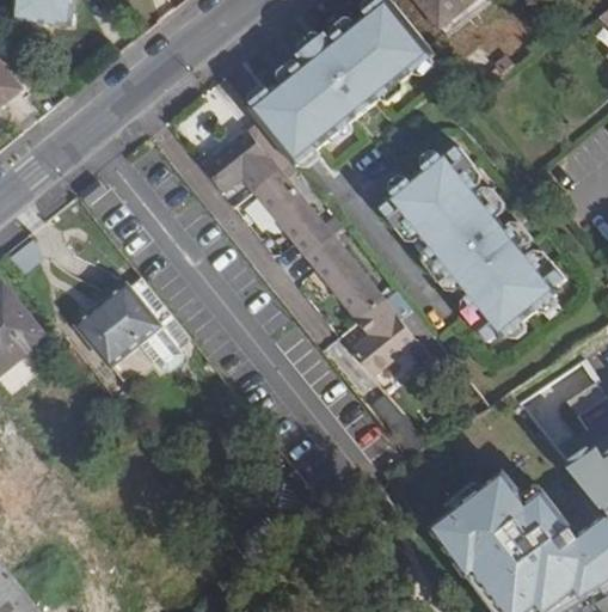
[(71,25),(73,0),(14,0),(13,19),(71,25)]
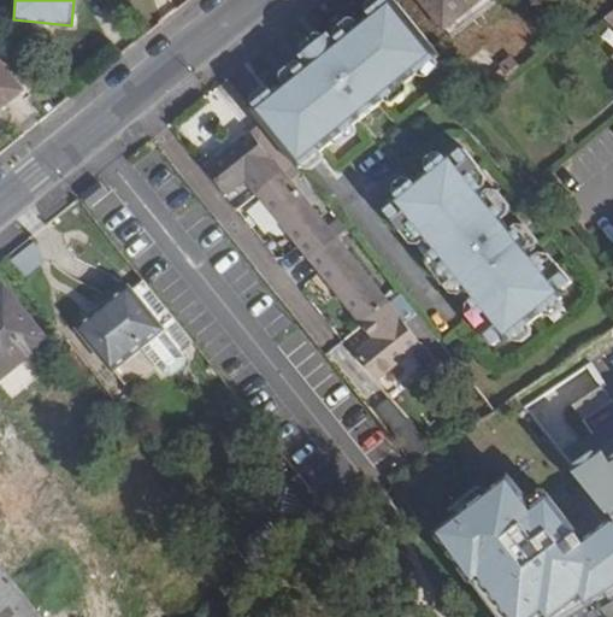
[(387,0),(369,15),(416,74),(436,57),(389,0),(387,0)]
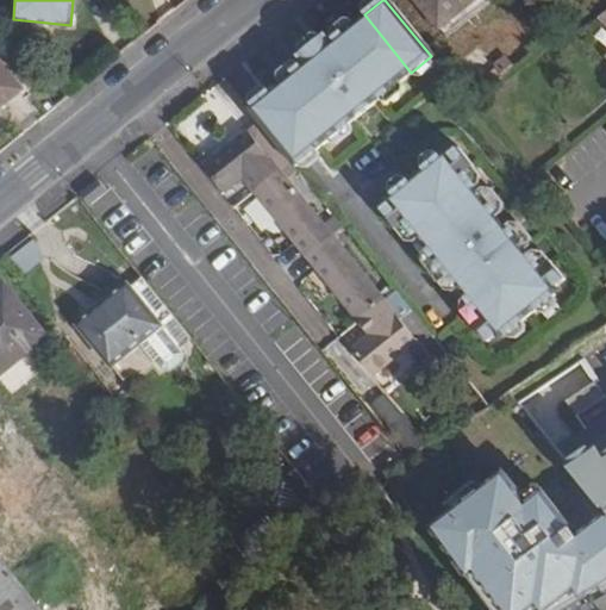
[(469,0),(417,0),(438,26),(469,0)]
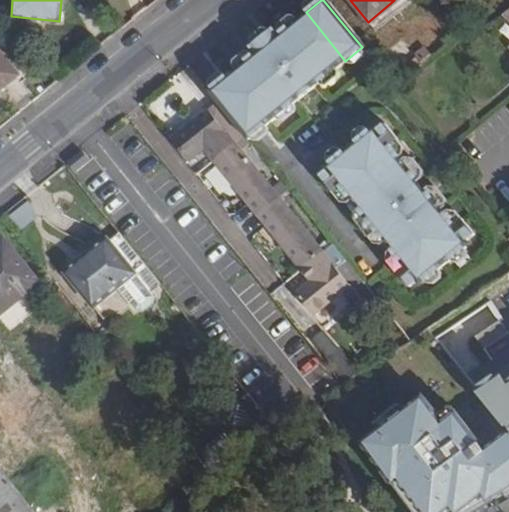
[(264,46),(304,95),(345,61),(306,12),(277,35),(264,46)]
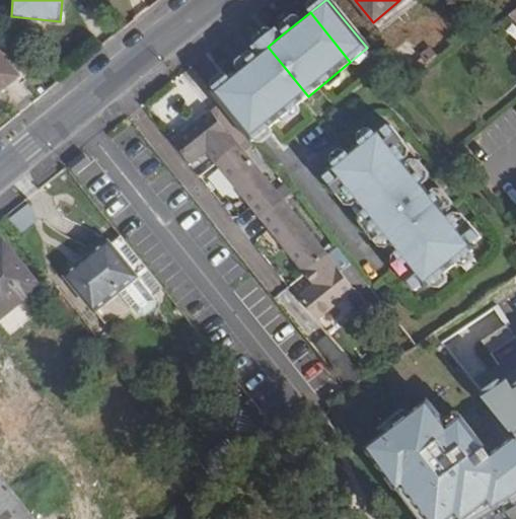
[(276,30),(264,41),(268,47),(281,35),(276,30)]
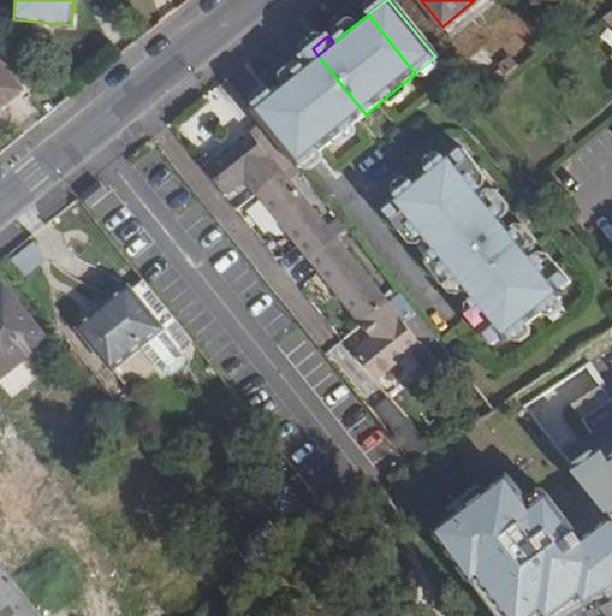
[(313,48),(299,59),(304,66),(318,55),(313,48)]
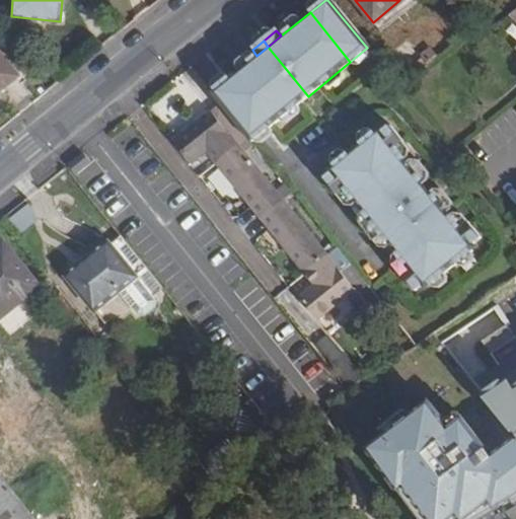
[(228,79),(269,128),(308,96),(268,47),(256,56),(228,79)]
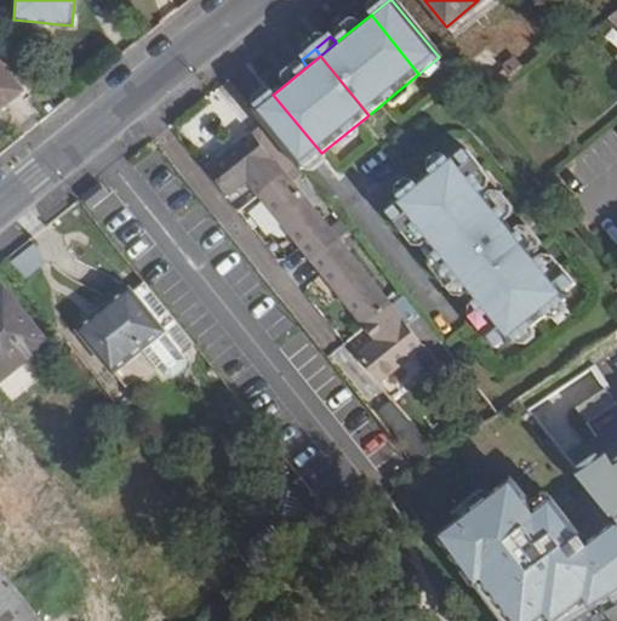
[(520,66),(512,56),(500,66),(508,75),(520,66)]
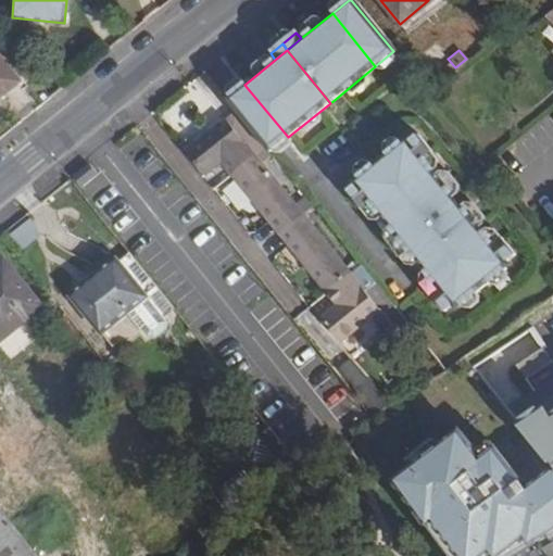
[(0,96),(19,81),(0,58),(0,96)]
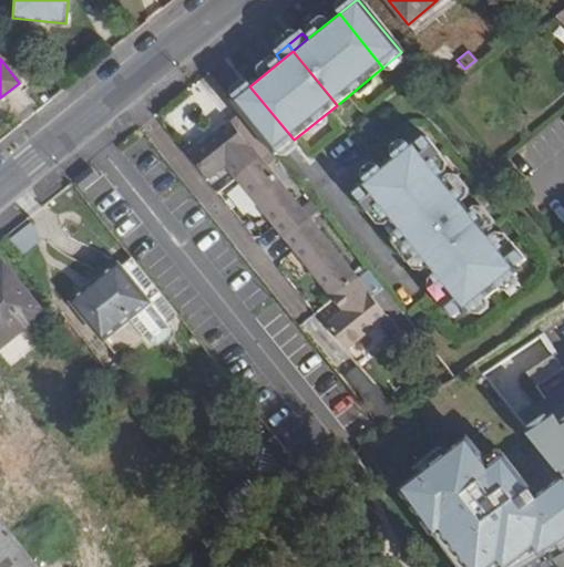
[(270,153),(274,156),(294,140),(249,86),(229,102),(270,153)]
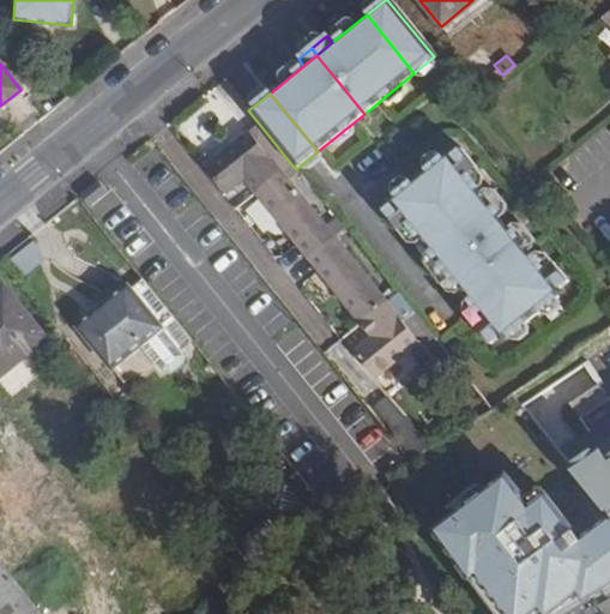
[(252,133),(249,131),(206,166),(228,193),(245,179),(372,337),(355,350),(376,377),(418,343),(417,341),(427,332),(410,312),(400,319),(385,301),(283,174),(293,166),(260,126),(252,133)]
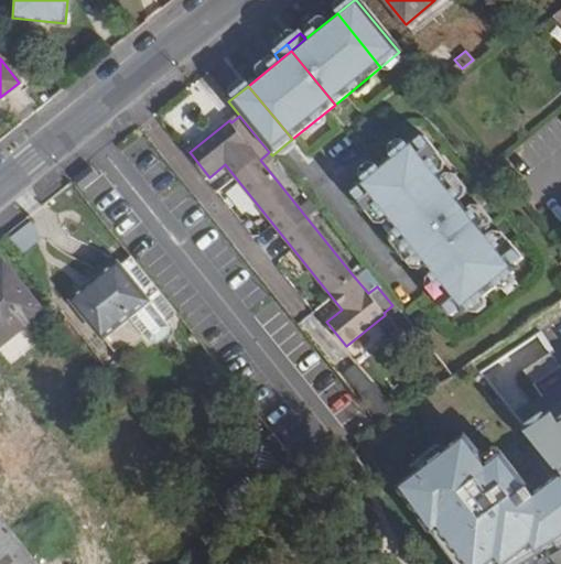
[(384,164),(487,293),(511,273),(508,268),(520,258),(506,240),(494,250),(424,164),(437,154),(422,137),(410,148),(408,143),(384,164)]
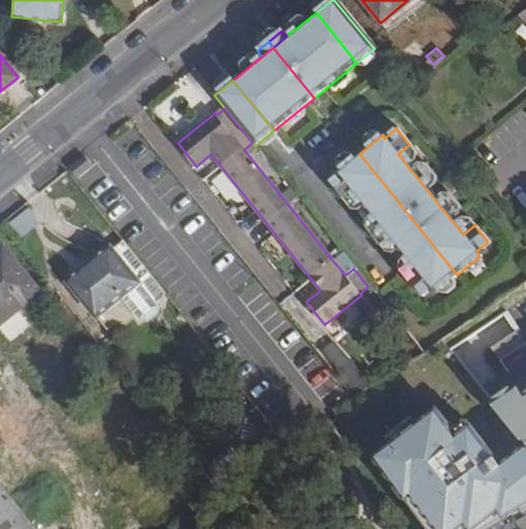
[(435,291),(457,275),(360,154),(339,170),(340,174),(329,183),(342,199),(353,190),(420,271),(407,281),(421,297),(432,287),(435,291)]
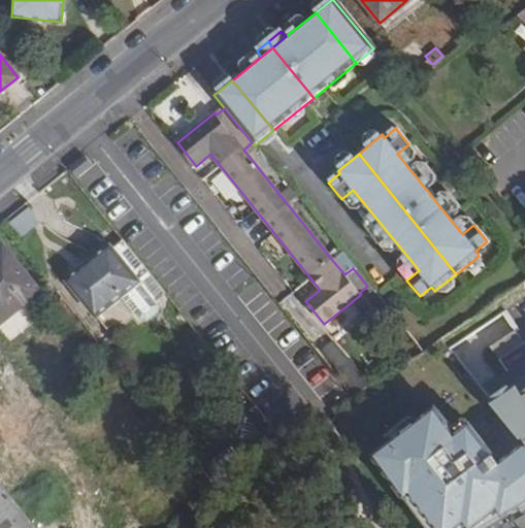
[(6,224),(19,238),(34,227),(33,220),(30,212),(27,207),(6,224)]
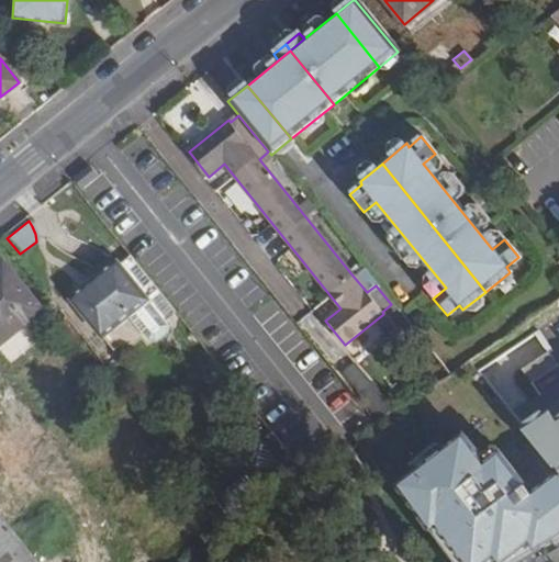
[(127,257),(116,265),(74,300),(101,335),(125,315),(131,323),(147,341),(156,344),(166,335),(167,326),(164,322),(174,313),(127,257)]
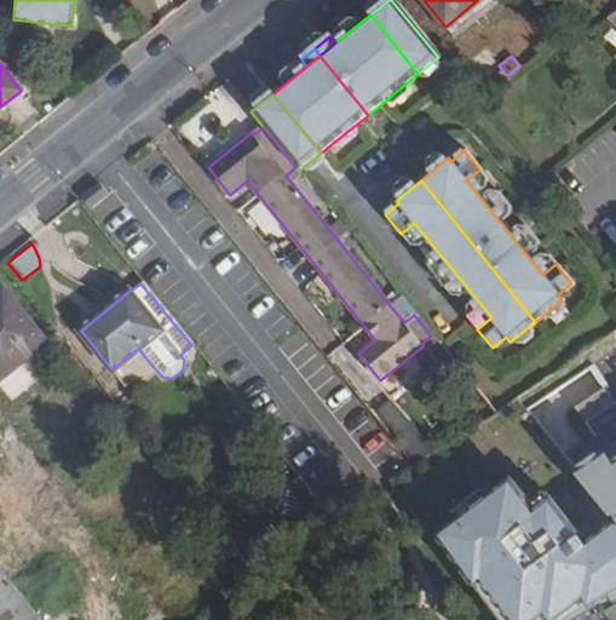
[(0,377),(44,342),(4,292),(0,294),(0,377)]
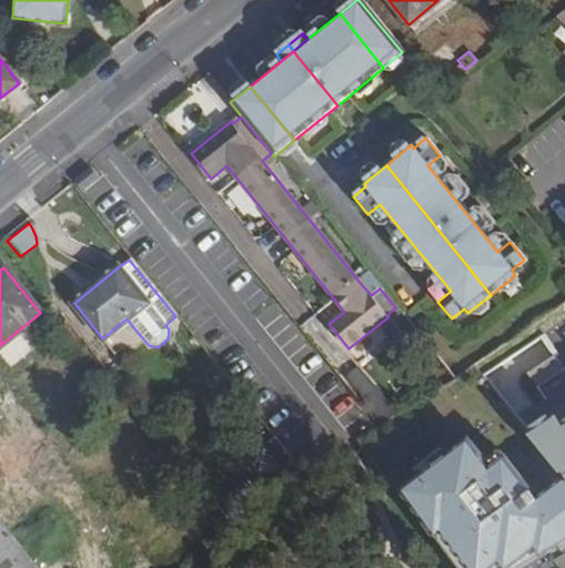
[(366,272),(356,279),(371,295),(380,288),(366,272)]
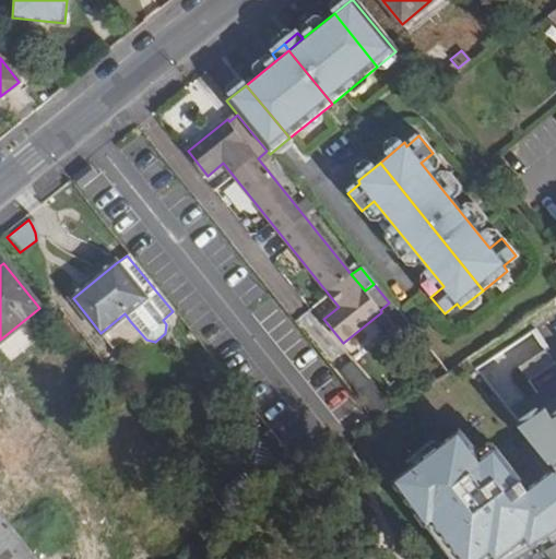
[(543,351),(517,368),(527,381),(553,364),(543,351)]
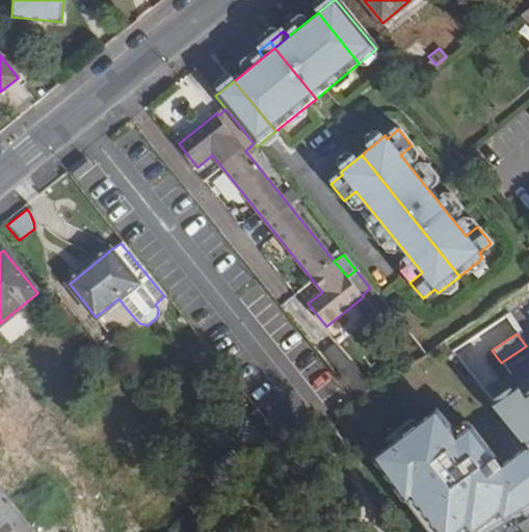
[(400,338),(394,343),(401,352),(407,347),(400,338)]
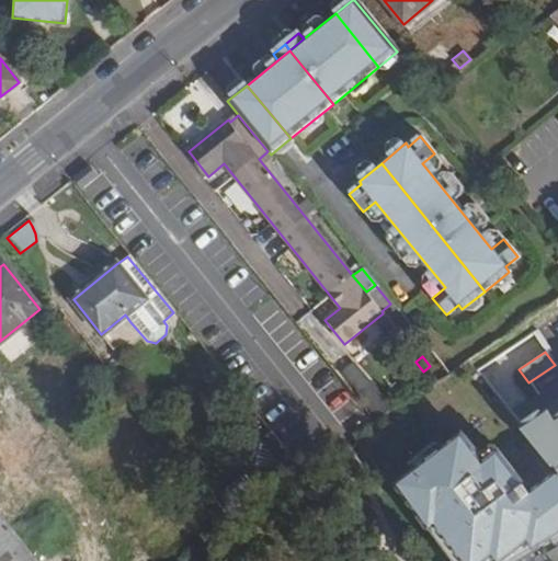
[(0,397),(11,388),(0,375),(0,397)]
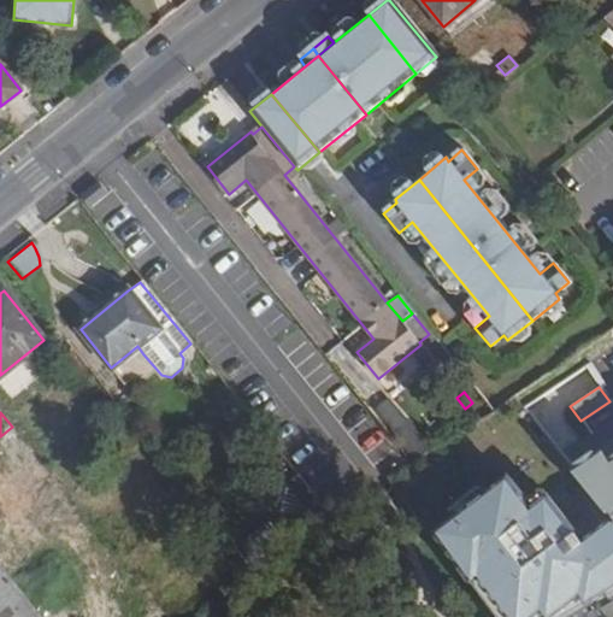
[(404,417),(390,428),(412,457),(425,445),(404,417)]
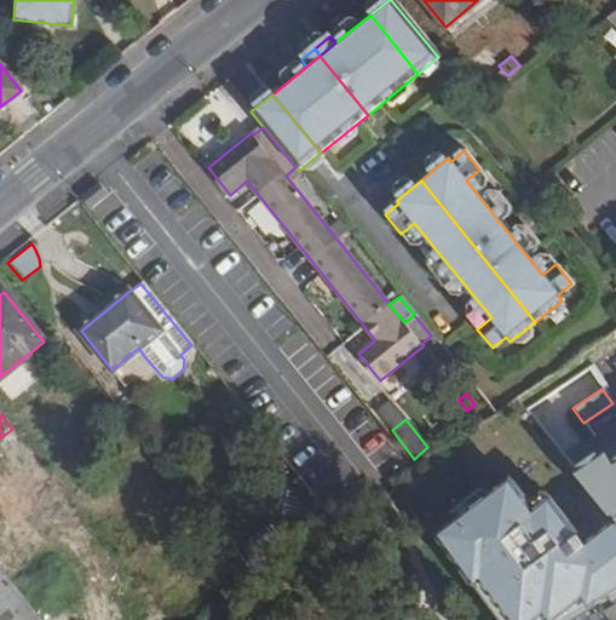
[(615,447),(575,476),(581,483),(615,524),(615,522),(615,447)]
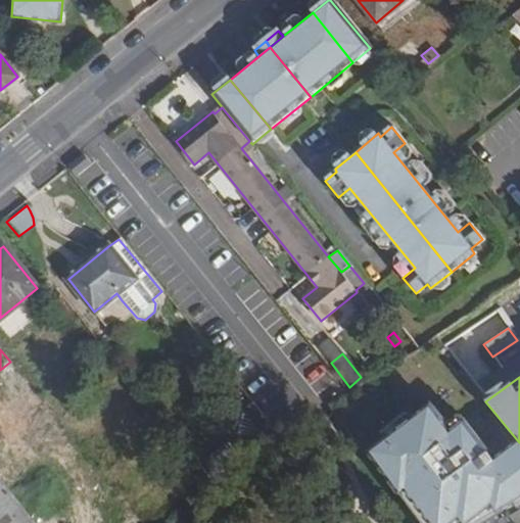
[(0,418),(14,406),(0,386),(0,418)]
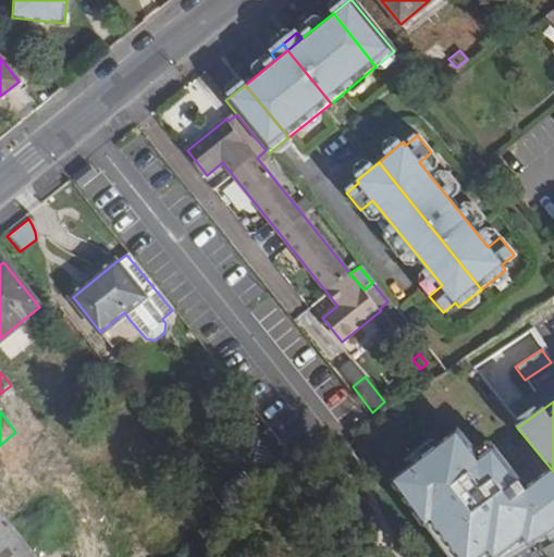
[(513,556),(553,532),(553,472),(553,471),(526,491),(493,449),(479,460),(457,433),(393,484),(450,556),(513,556)]
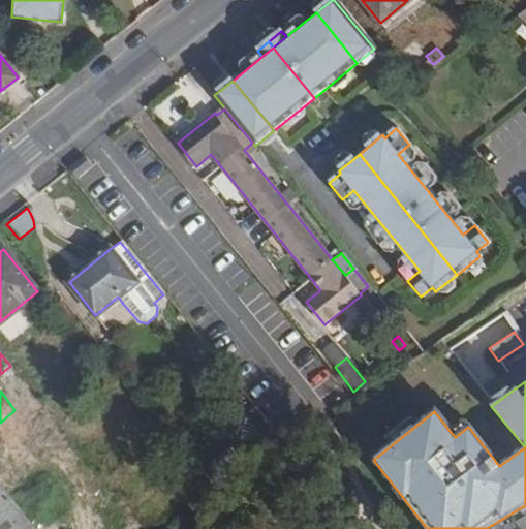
[(51,450),(36,462),(54,483),(68,471),(51,450)]
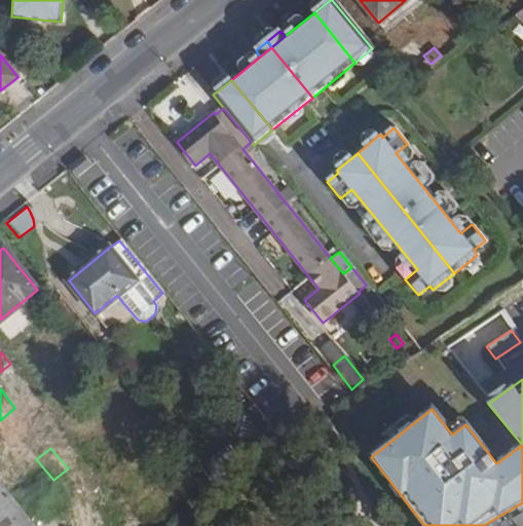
[(255,449),(238,460),(245,470),(261,456),(255,449)]
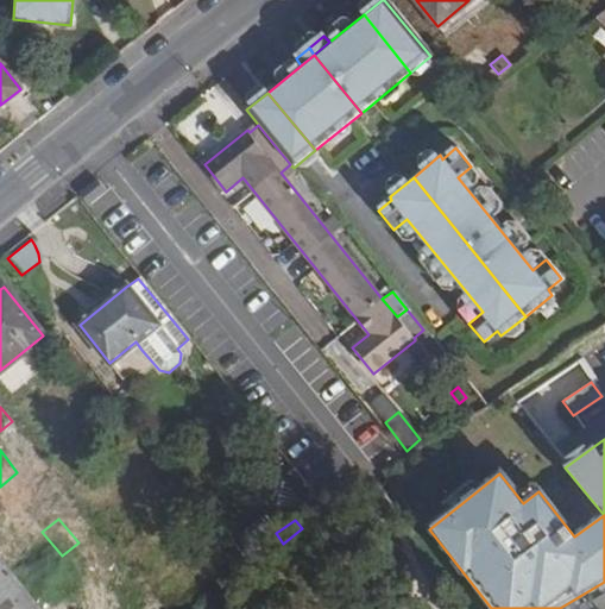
[(39,608),(0,559),(0,608),(39,608)]
